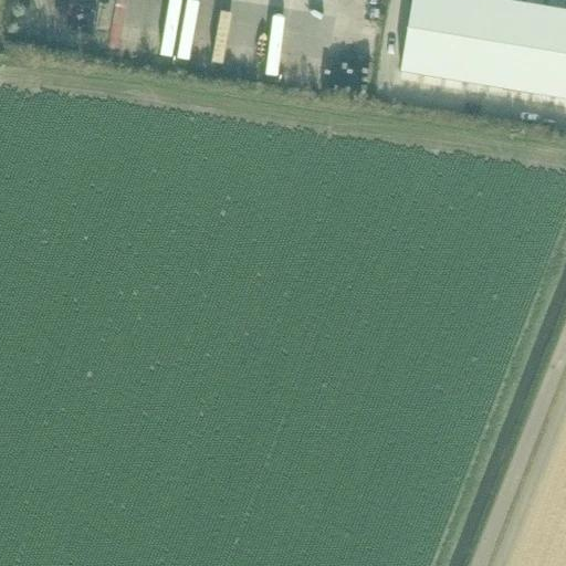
[(411,0),(407,28),(429,31),(433,0),(411,0)]
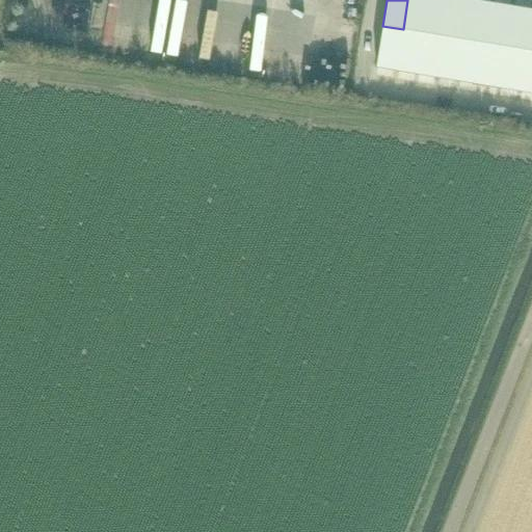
[(407,0),(403,29),(424,32),(428,0),(407,0)]
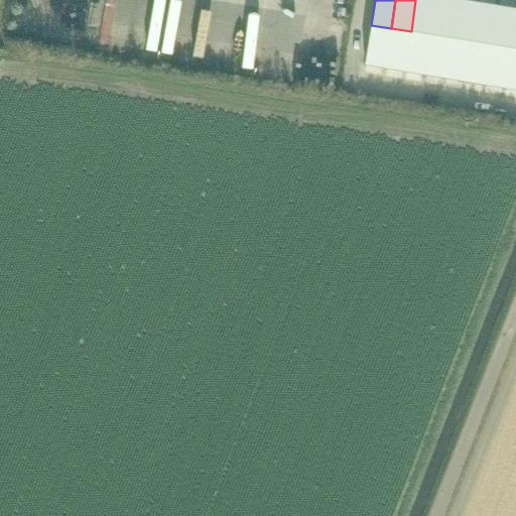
[(415,0),(411,31),(430,34),(436,0),(415,0)]
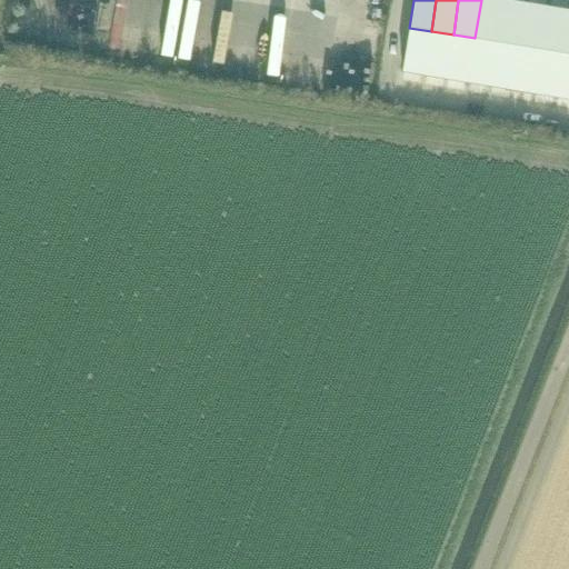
[(481,0),(475,38),(497,42),(503,0),(481,0)]
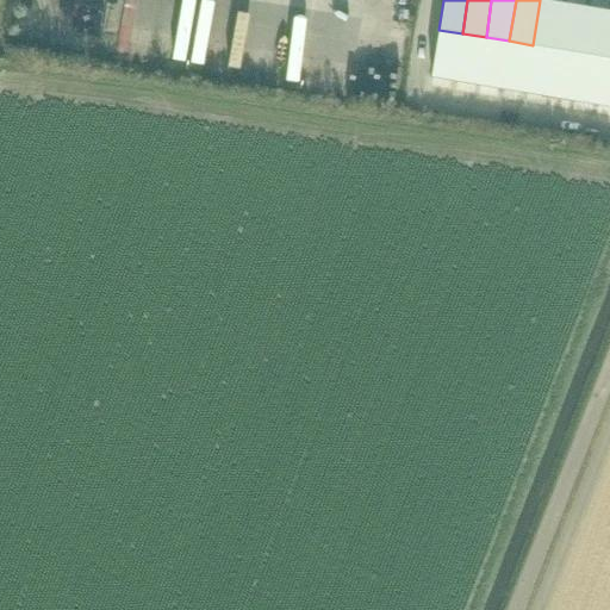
[(552,0),(540,0),(533,45),(556,49),(564,2),(552,0)]
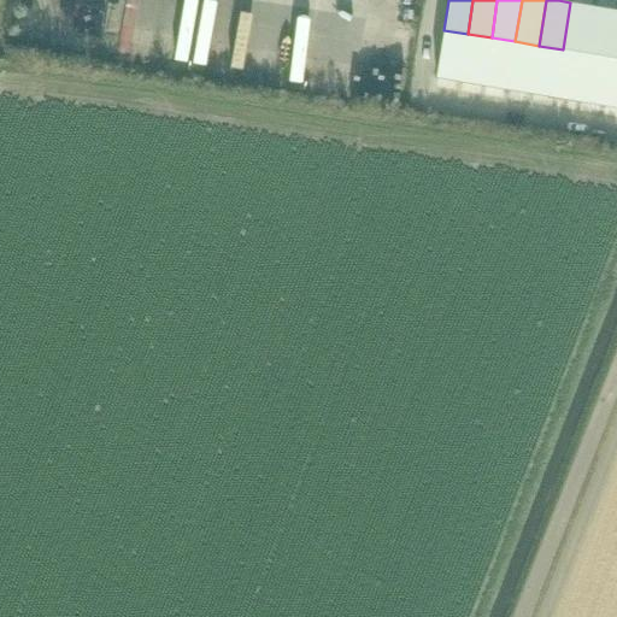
[(570,3),(563,50),(587,53),(594,6),(570,3)]
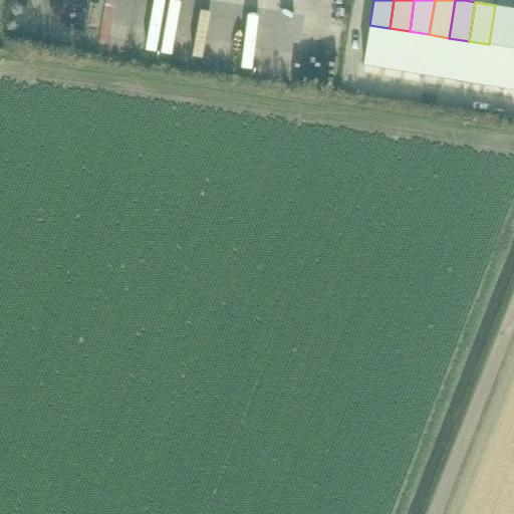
[(513,8),(495,5),(489,44),(508,48),(513,13),(513,8)]
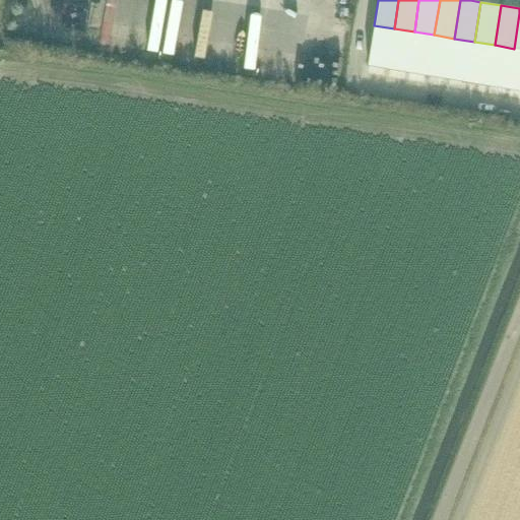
[(374,25),(368,65),(387,68),(394,28),(374,25)]
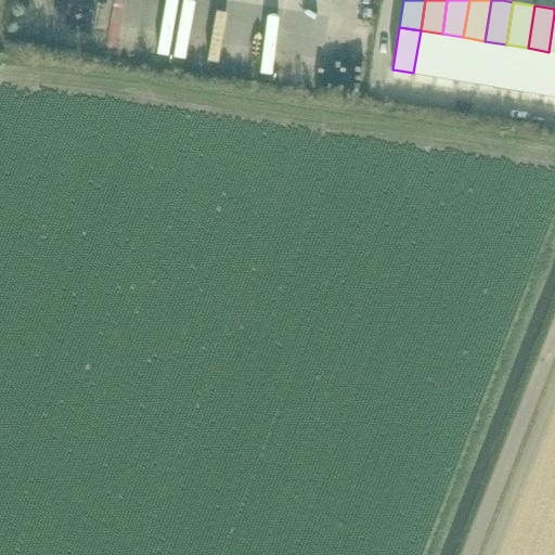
[(421,30),(413,73),(435,77),(442,34),(421,30)]
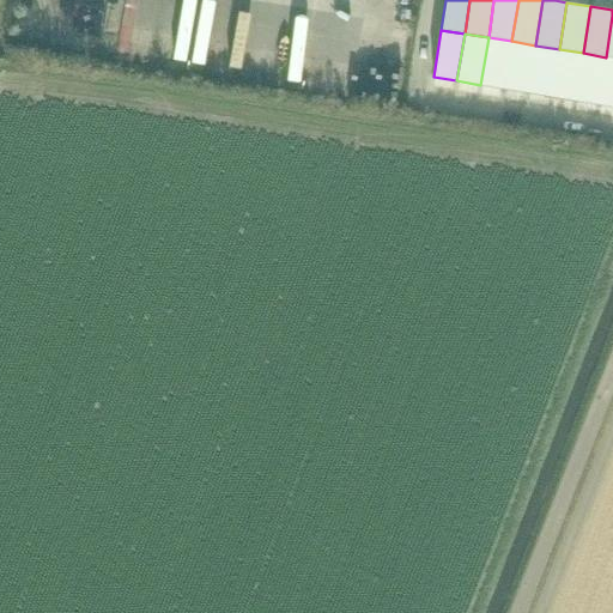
[(489,37),(480,85),(504,89),(511,41),(489,37)]
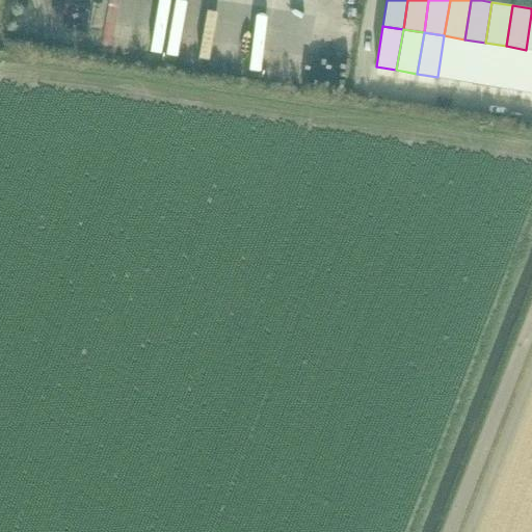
[(444,35),(437,77),(458,80),(464,40),(444,35)]
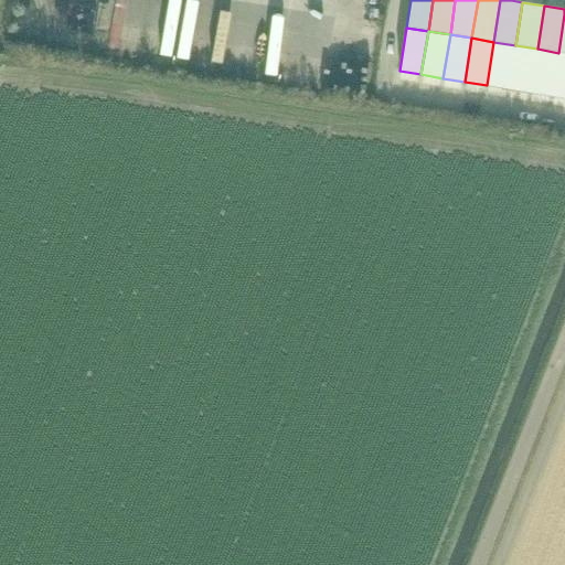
[(493,42),(487,85),(508,88),(515,45),(493,42)]
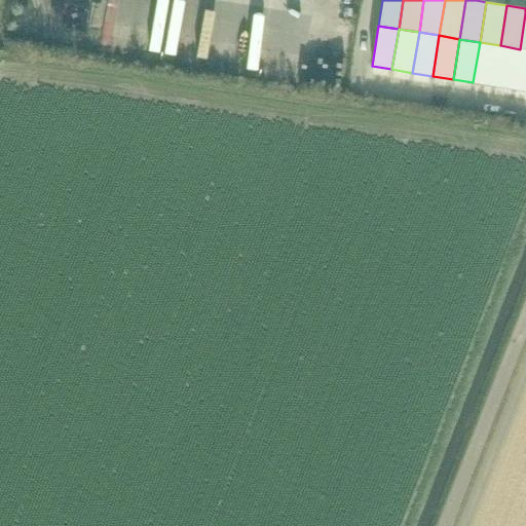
[(480,42),(473,82),(493,86),(500,45),(480,42)]
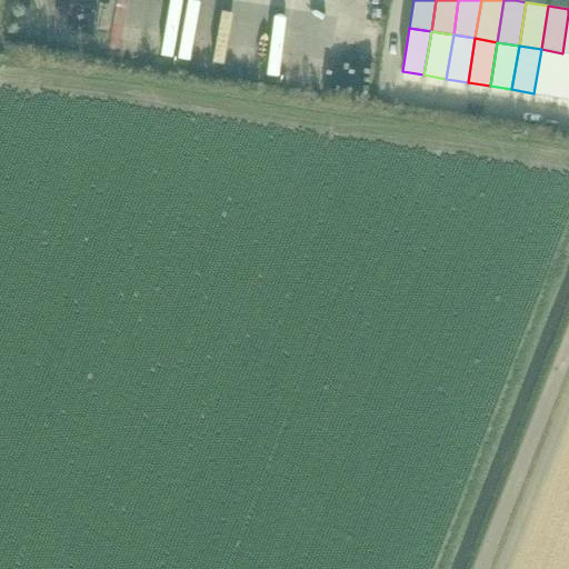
[(541,49),(533,93),(556,97),(562,53),(541,49)]
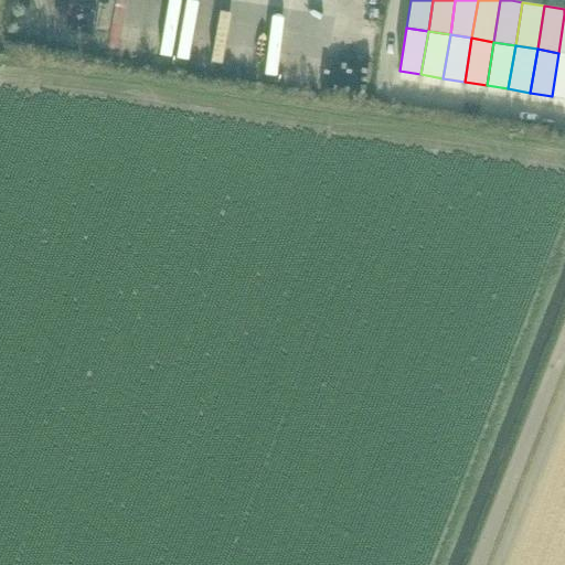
[(564,53),(558,53),(552,96),(564,98),(564,53)]
